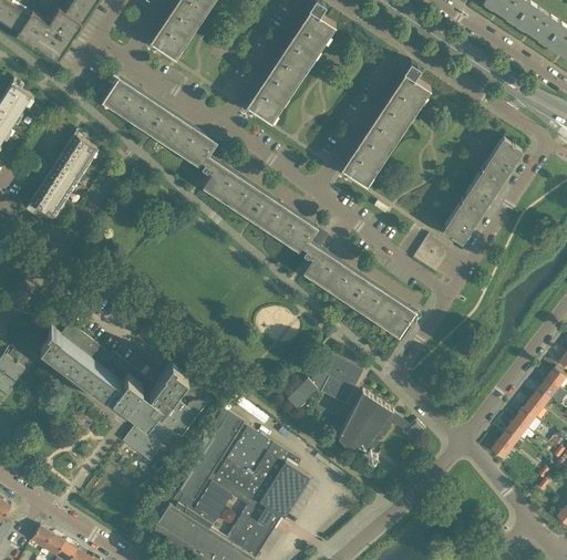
[(0,0),(0,20),(10,6),(0,0)]
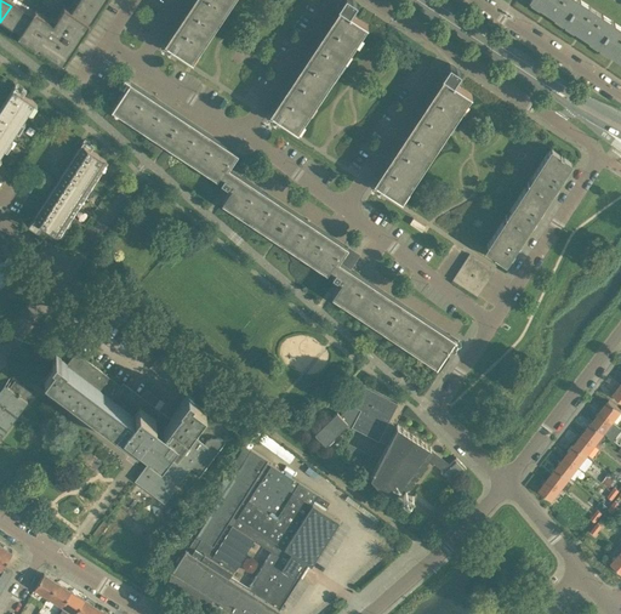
[(81,0),(77,7),(93,18),(96,21),(102,10),(86,0),(81,0)]
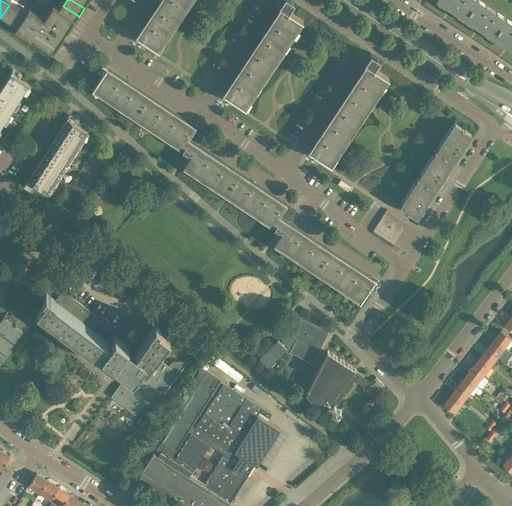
[(89,0),(71,0),(84,8),(89,0)]
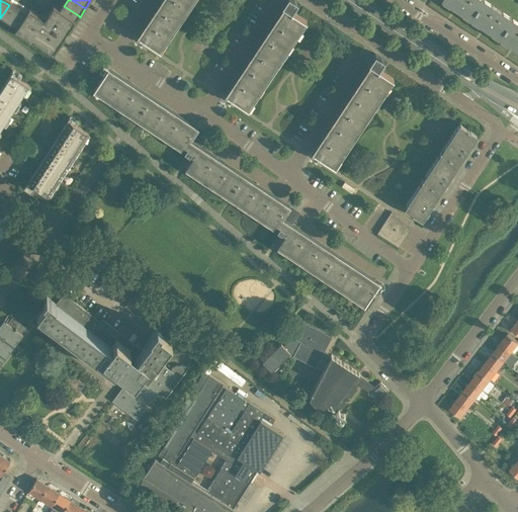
[(160,57),(161,56),(197,0),(163,0),(134,45),(142,50),(145,46),(160,57)]
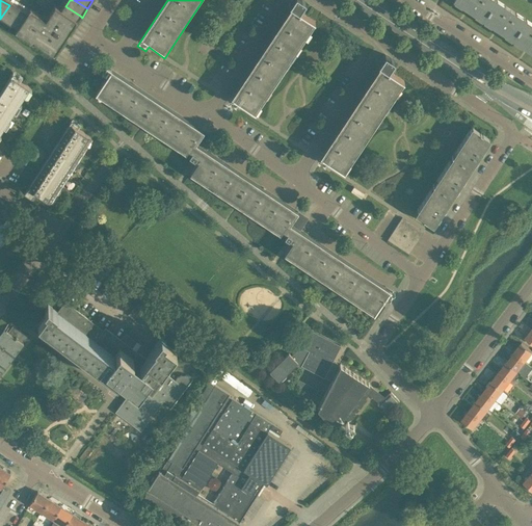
[(495,6),(485,0),(456,0),(453,4),(483,24),(495,6)]
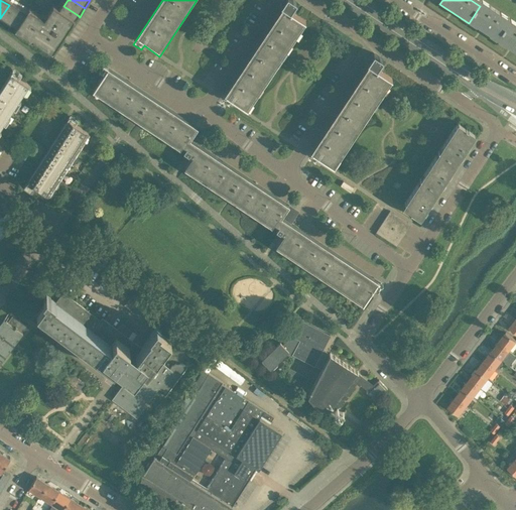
[(247,114),(305,27),(290,17),(296,8),(286,2),(280,11),(281,12),(221,103),(228,109),(231,104),(247,114)]
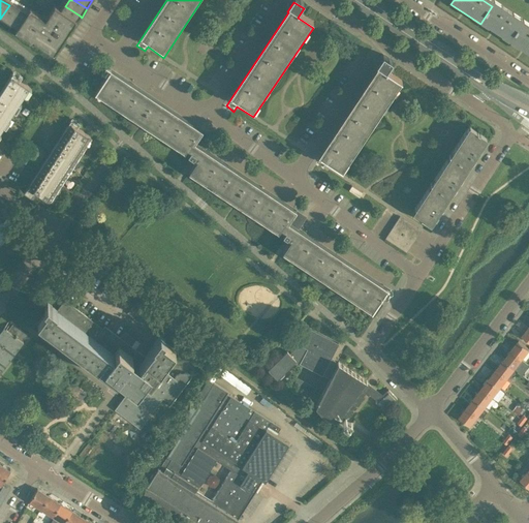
[(9,5),(0,19),(0,22),(7,27),(18,11),(9,5)]
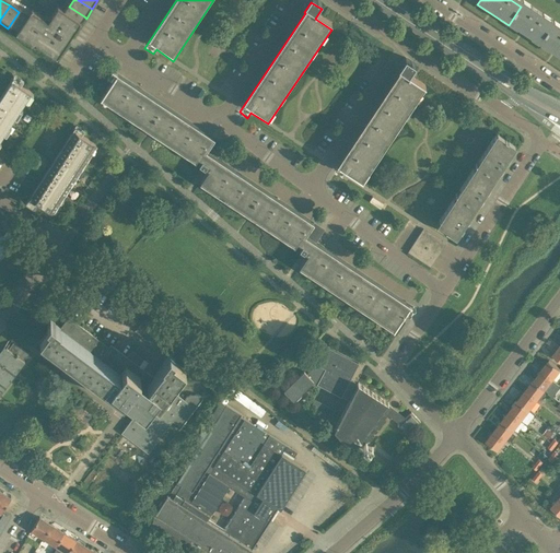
[(86,19),(84,16),(69,7),(63,15),(80,26),(86,19)]
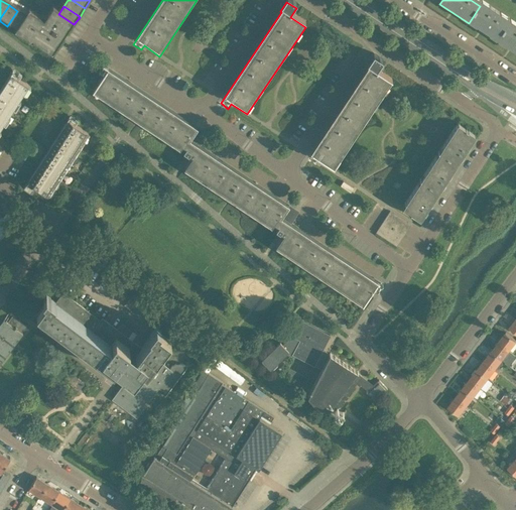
[(469,23),(477,29),(497,42),(509,25),(480,6),(469,23)]
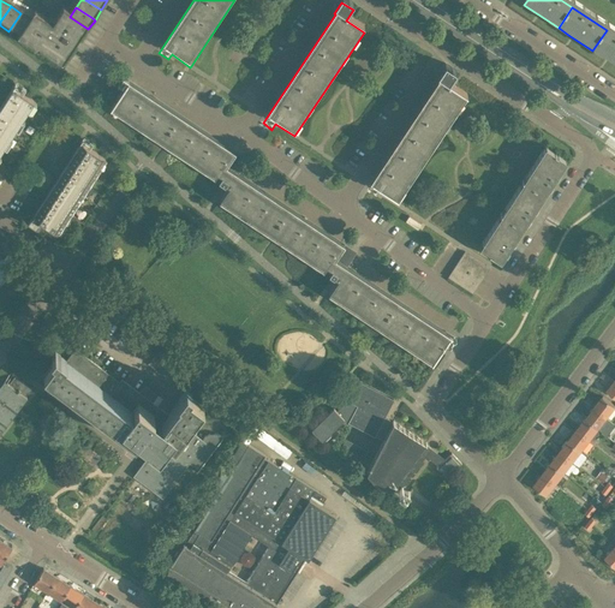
[(35,16),(31,21),(22,36),(19,39),(17,42),(37,54),(59,69),(60,67),(63,69),(88,29),(70,17),(64,12),(54,27),(55,28),(53,30),(49,27),(35,16)]
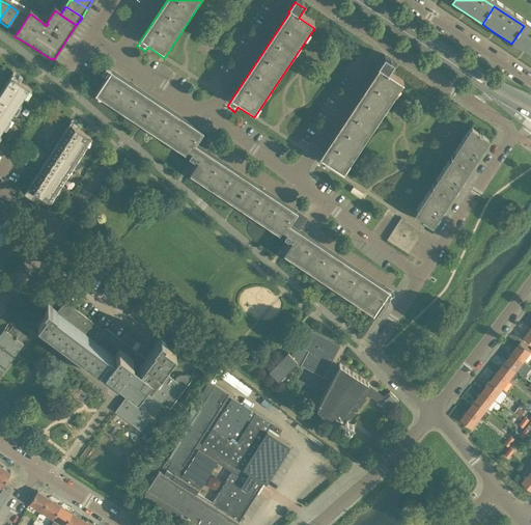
[(17,33),(19,31),(27,18),(18,11),(7,27),(17,33)]
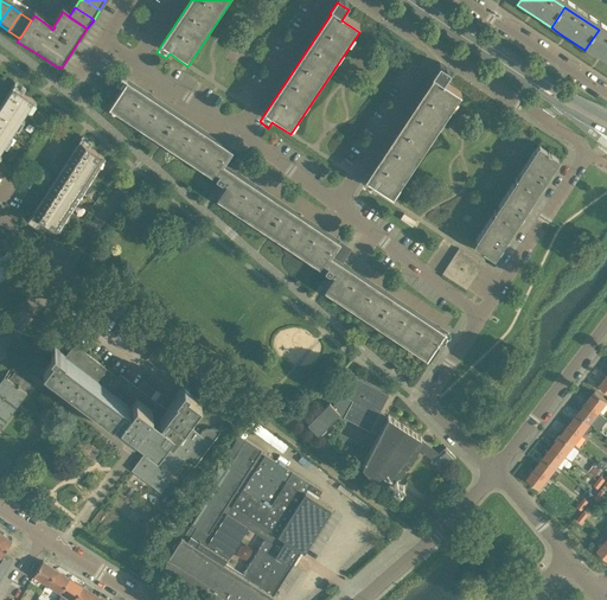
[(585,50),(595,57),(606,64),(606,34),(599,30),(585,50)]
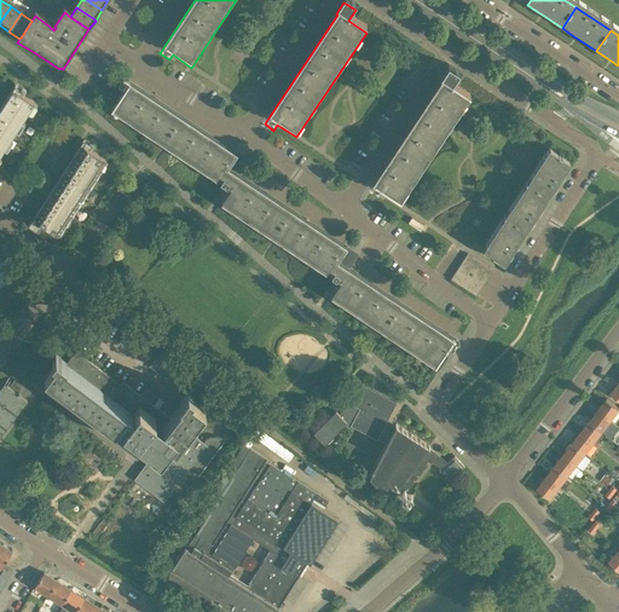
[(400,206),(470,102),(452,90),(458,79),(447,71),(440,82),(441,84),(369,192),(377,198),(381,194),(400,206)]
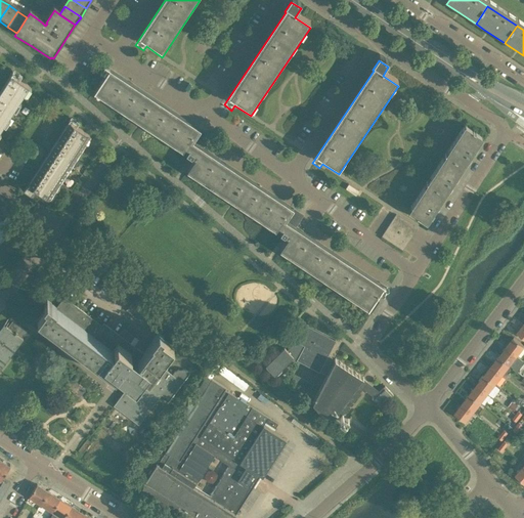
[(185,153),(192,158),(197,160),(186,176),(275,235),(277,231),(290,240),(279,255),(368,314),(379,299),(383,302),(385,299),(388,294),(384,292),(294,231),(299,222),(291,217),(293,214),(201,152),(207,143),(199,137),(200,135),(104,72),(100,79),(104,82),(93,97),(182,156),(185,153)]
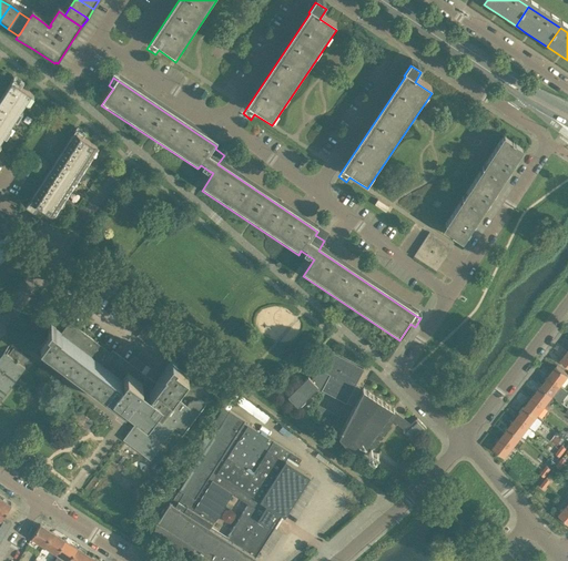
[(0,151),(0,146),(31,99),(14,88),(12,87),(0,104),(0,153),(1,152),(0,151)]
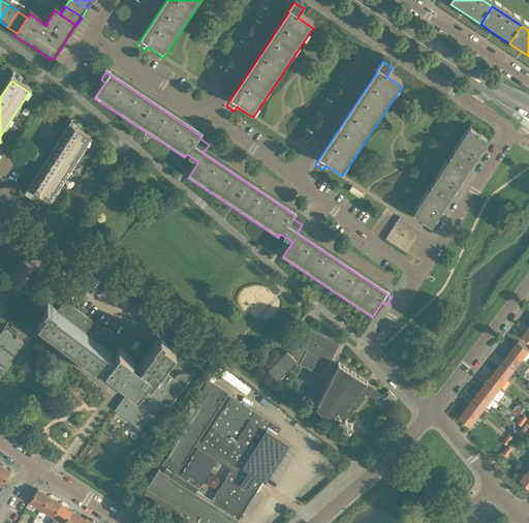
[(60,189),(90,142),(71,130),(32,190),(30,189),(29,191),(28,191),(23,192),(24,192),(24,196),(24,197),(52,215),(65,193),(60,189)]
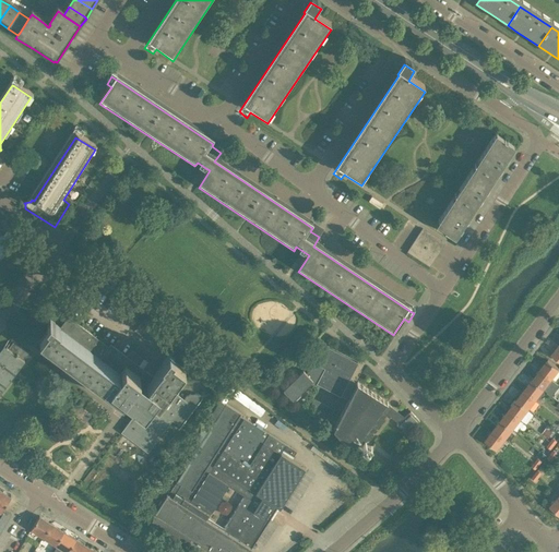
[(496,181),(503,168),(514,152),(495,139),(476,168),(496,181)]
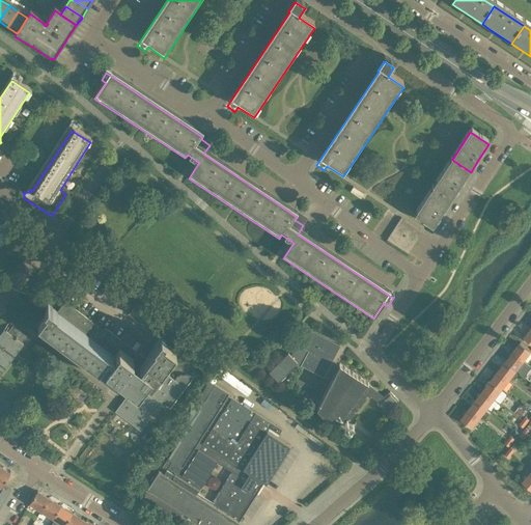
[(452,200),(471,172),(452,160),(434,188),(452,200)]
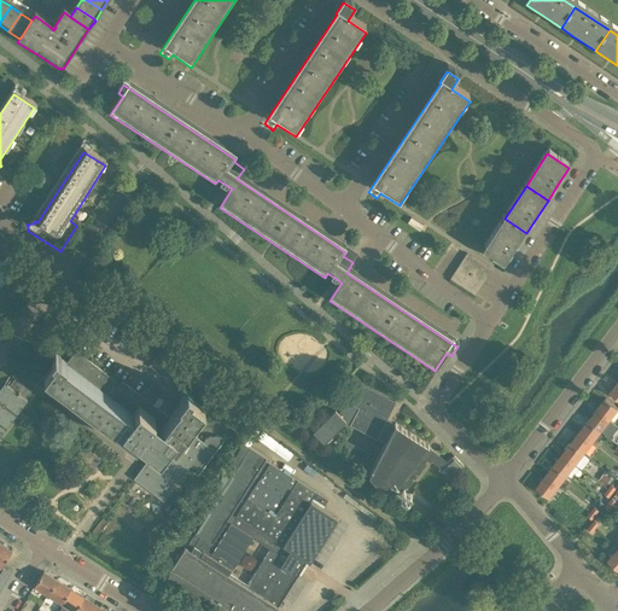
[(503,268),(526,233),(505,219),(482,255),(503,268)]
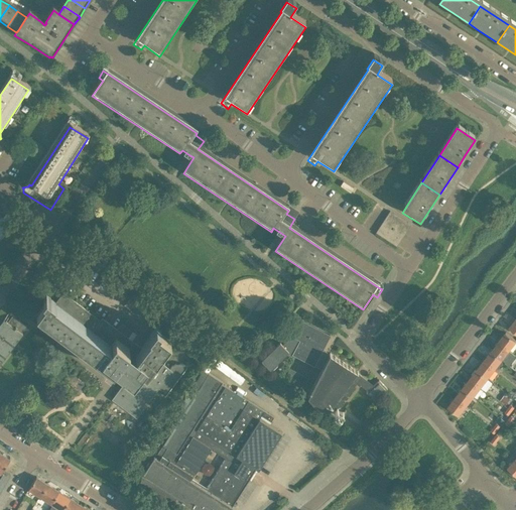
[(341,192),(351,198),(353,194),(343,187),(341,192)]
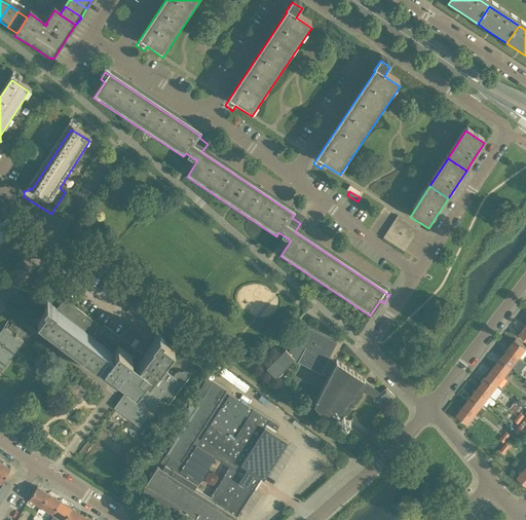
[(393,226),(404,233),(408,228),(397,221),(393,226)]
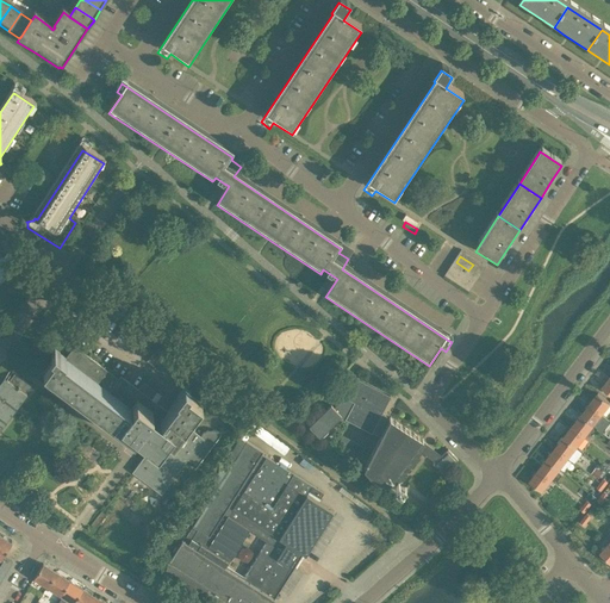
[(1,261),(0,262),(0,292),(17,274),(1,261)]
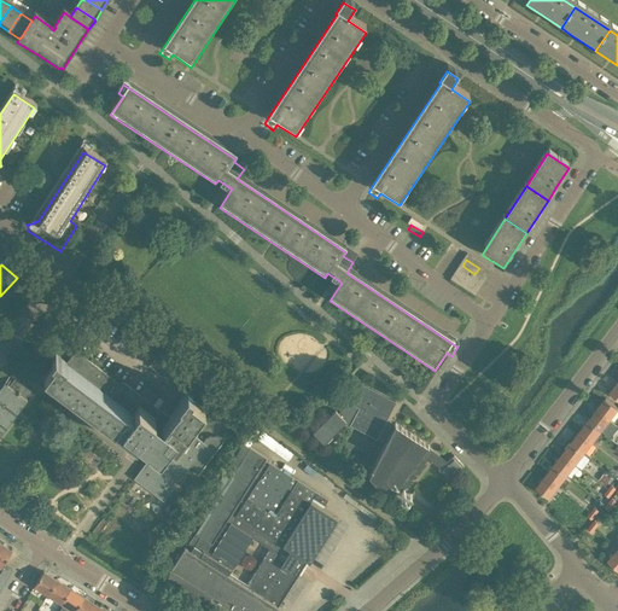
[(458,273),(471,280),(474,274),(462,266),(458,273)]
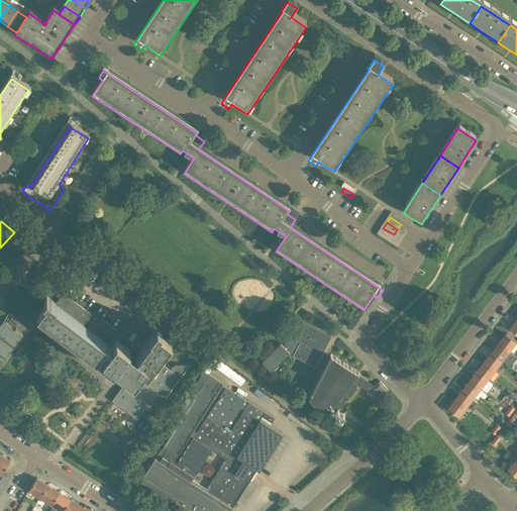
[(408,236),(411,231),(401,224),(397,229),(408,236)]
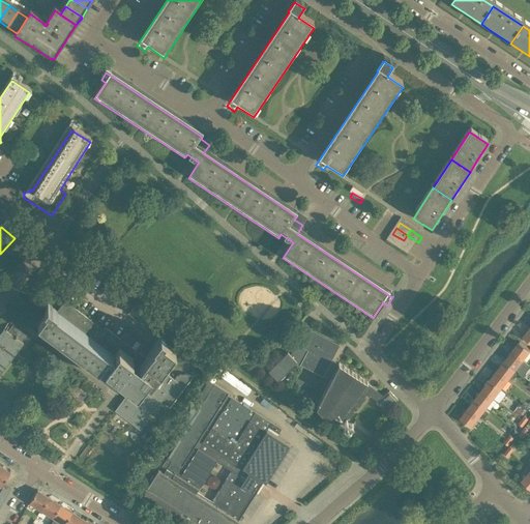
[(389,239),(400,246),(404,240),(392,234),(389,239)]
